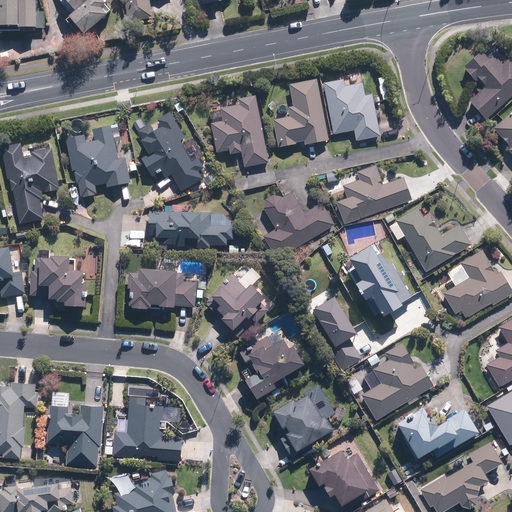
[(0,0),(0,17),(3,17),(3,26),(25,26),(25,27),(48,27),(48,15),(40,15),(40,0),(0,0)]
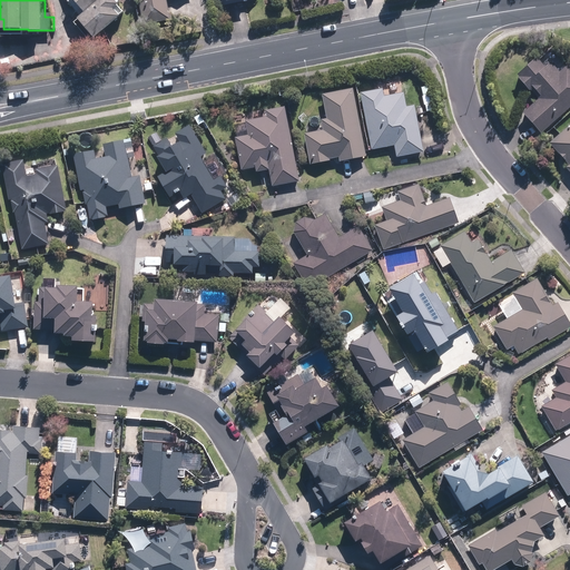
[(68,0),(84,19),(78,23),(92,42),(126,17),(118,6),(125,0),(68,0)]
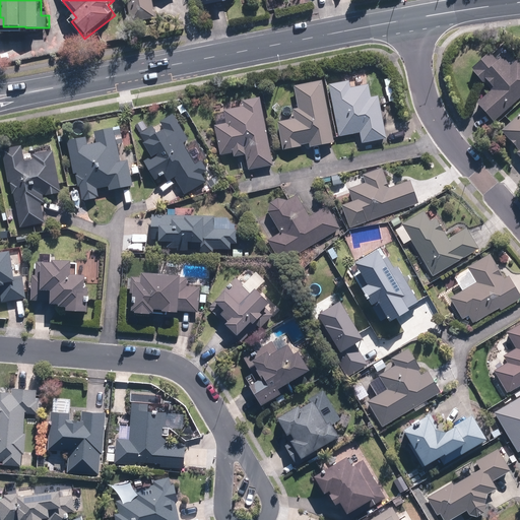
[(126,0),(131,23),(157,19),(153,0),(126,0)]
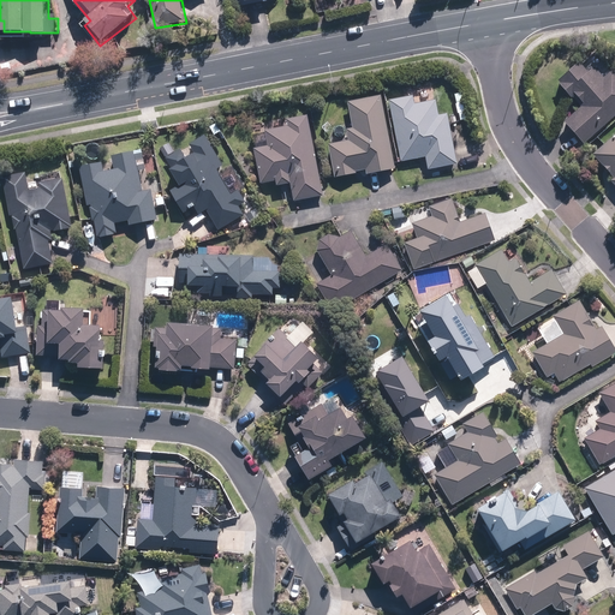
[(567,120),(585,142),(614,115),(614,66),(607,75),(590,54),(562,78),(586,105),(567,120)]
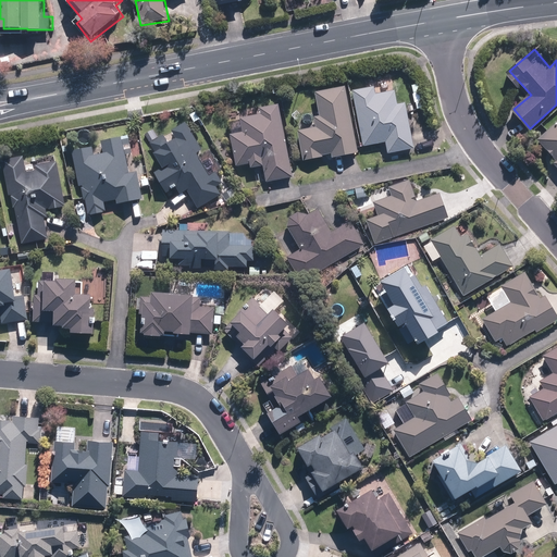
[(361,150),(347,85),(319,91),(323,114),(314,115),(317,126),(299,131),(306,162),(361,150)]
